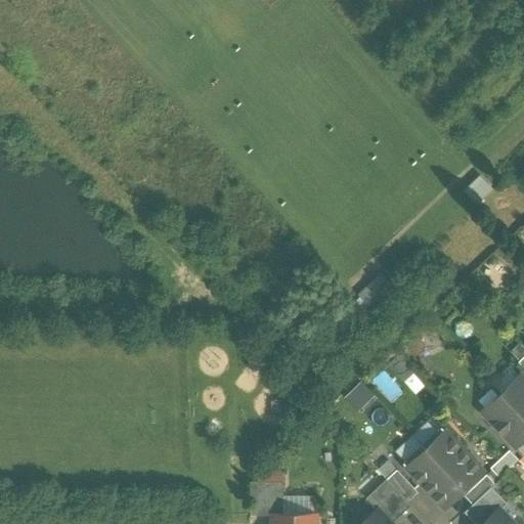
[(480,203),(496,187),(482,173),(466,188),(480,203)]
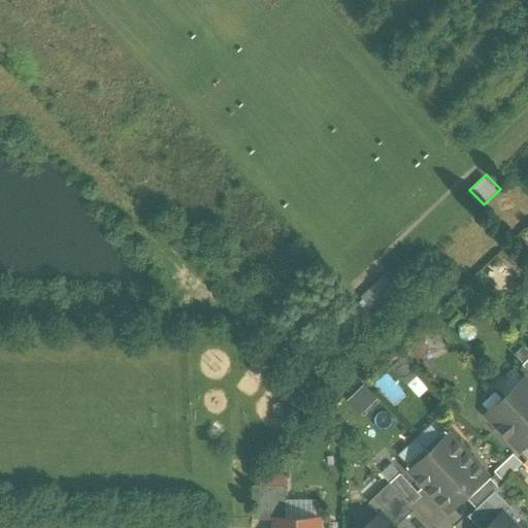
[(387,274),(356,302),(368,316),(399,288),(387,274)]
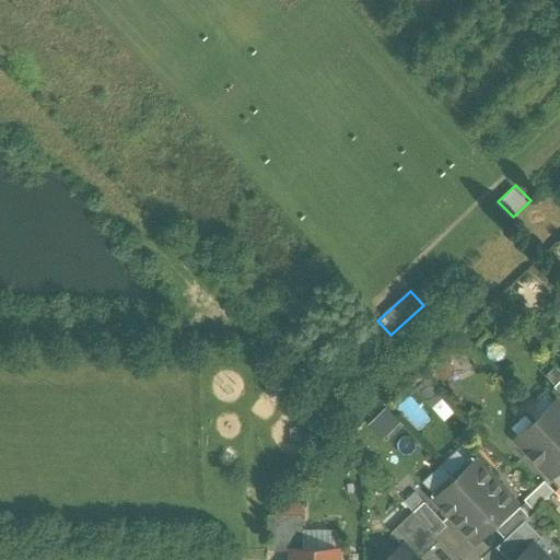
[(559,404),(556,400),(535,420),(559,445),(559,404)]
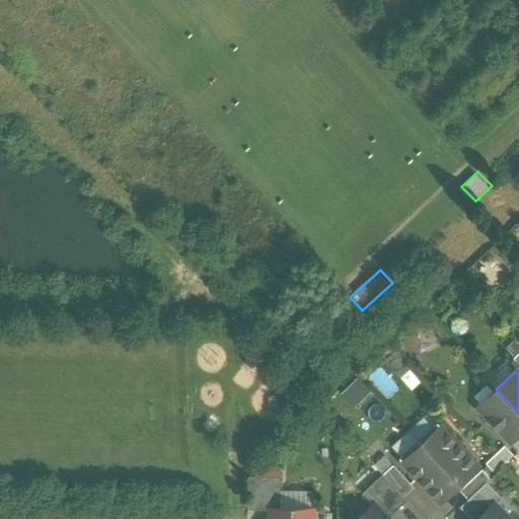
[(359,377),(343,392),(356,405),(372,390),(359,377)]
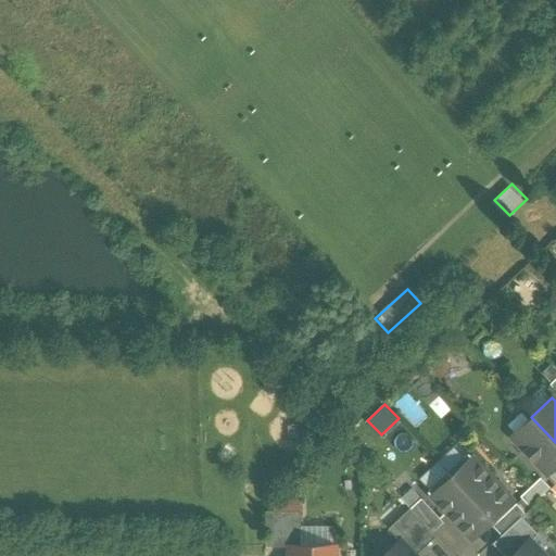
[(555,465),(555,442),(531,417),(510,436),(546,474),(555,465)]
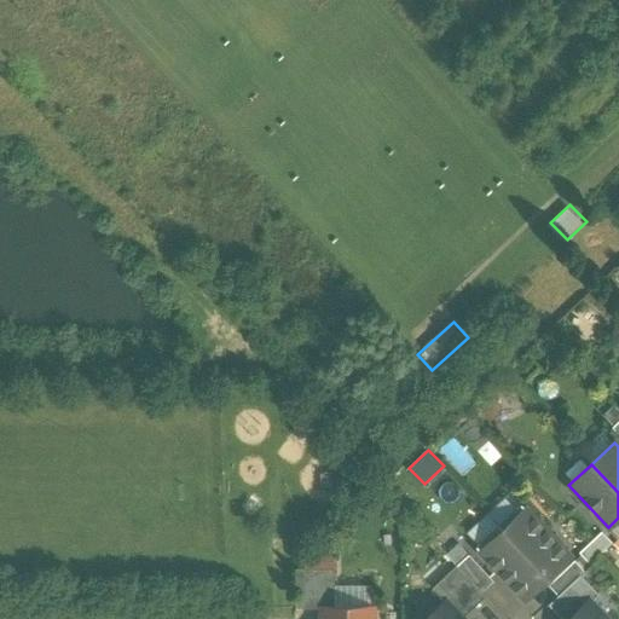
[(501,573),(545,530),(521,504),(475,547),(501,573)]
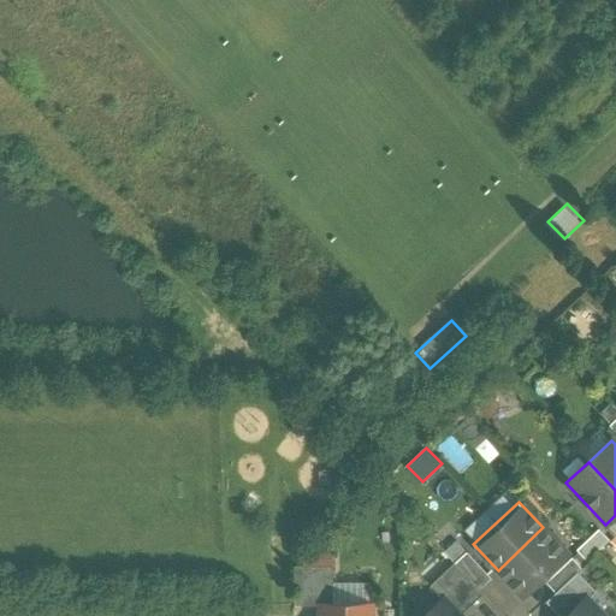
[(522,597),(568,554),(543,527),(498,570),(522,597)]
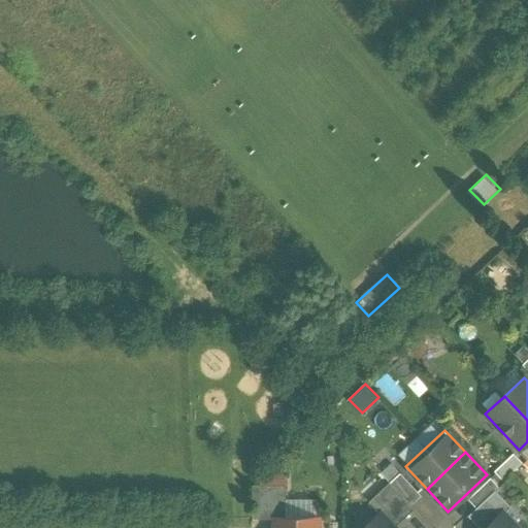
[(421,495),(399,472),(389,483),(410,505),(421,495)]
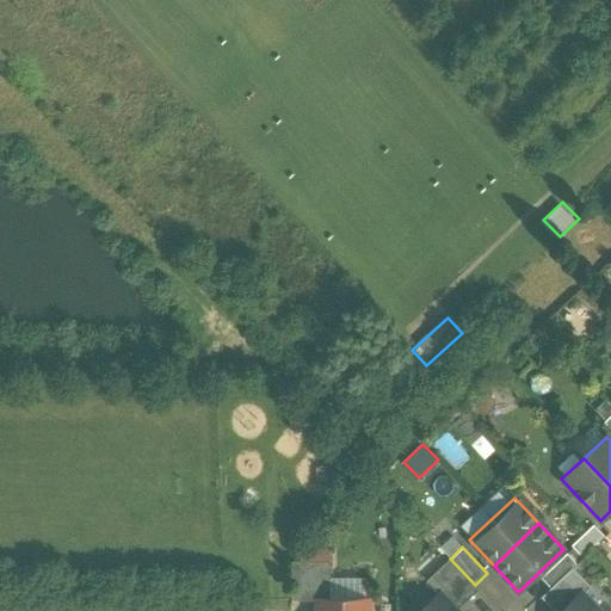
[(576,563),(567,553),(541,578),(550,587),(573,567),(576,563)]
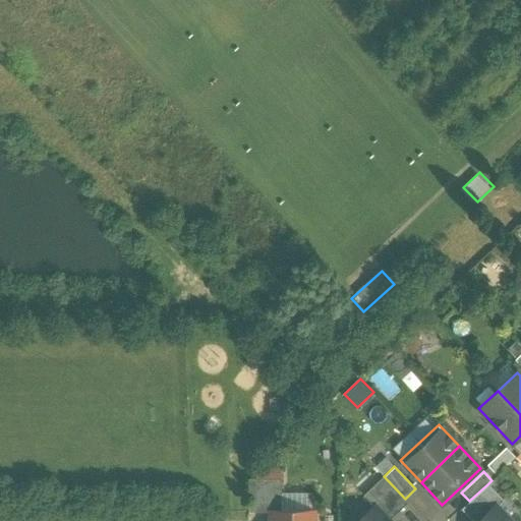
[(405,499),(384,476),(364,495),(375,507),(375,506),(389,520),(408,503),(405,499)]
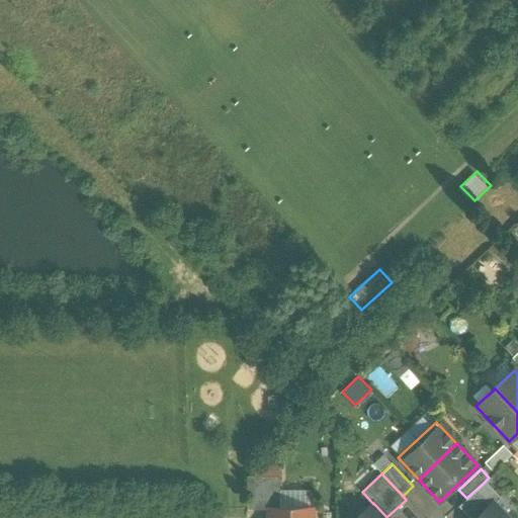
[(279,476),(247,476),(247,509),(270,509),(280,509),(279,476)]
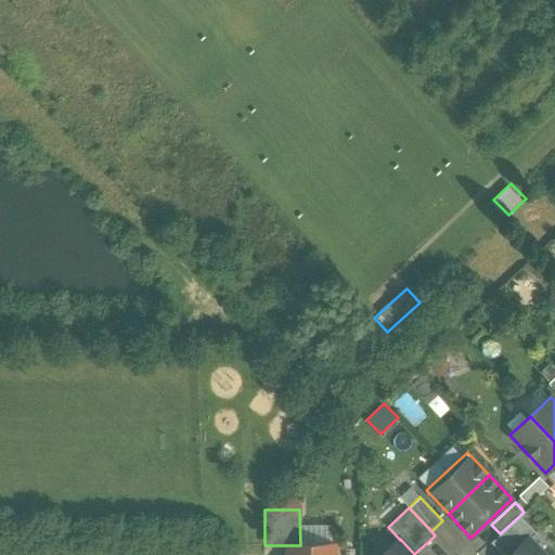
[(537,532),(520,515),(500,533),(491,542),(503,554),(510,554),(525,541),(526,542),(530,539),(537,532)]
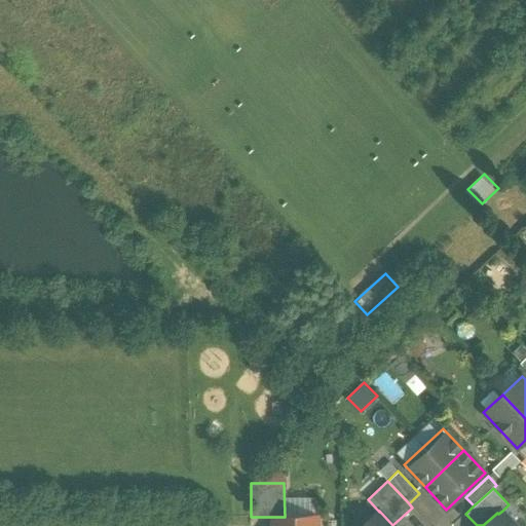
[(379,512),(363,525),(393,525),(392,525),(379,511),(379,512)]
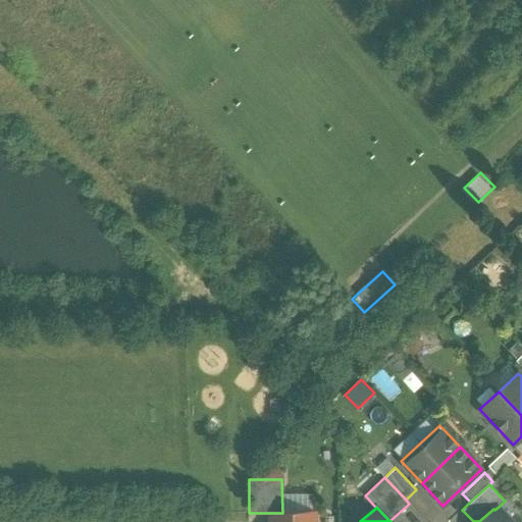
[(512,521),(499,507),(494,510),(493,509),(479,521),(512,521)]
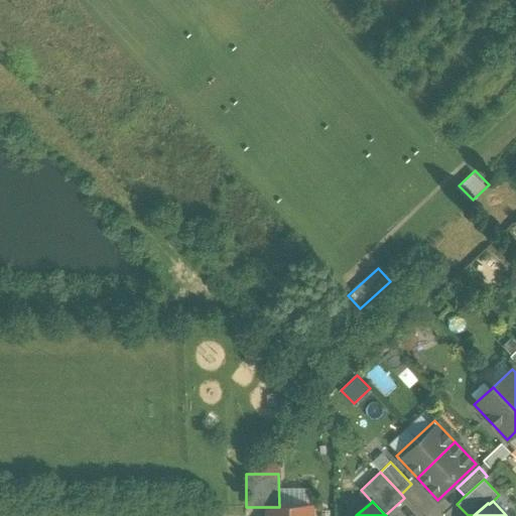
[(279,507),(269,507),(268,515),(309,515),(309,506),(279,507)]
